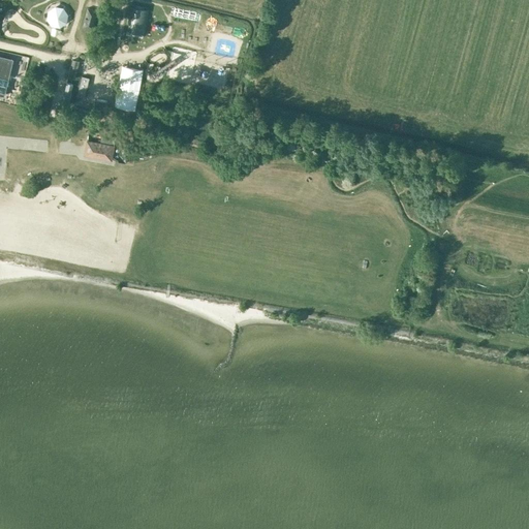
[(127,29),(135,32),(144,6),(136,4),(127,29)]
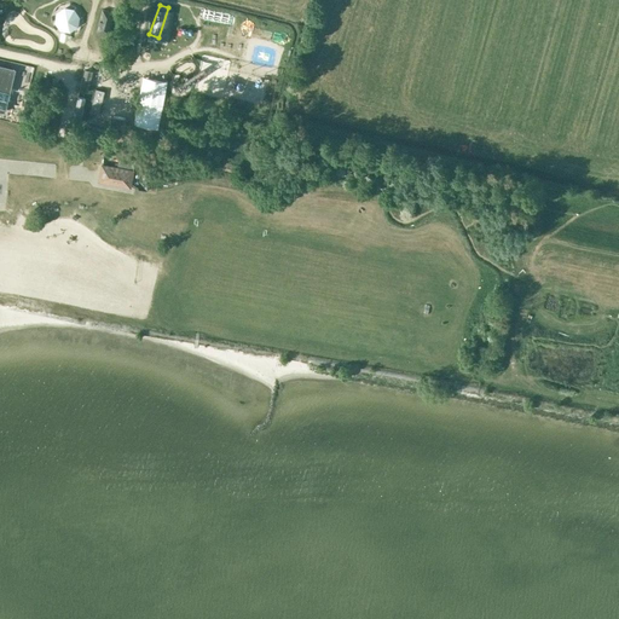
[(103,10),(97,30),(109,33),(115,12),(103,10)]
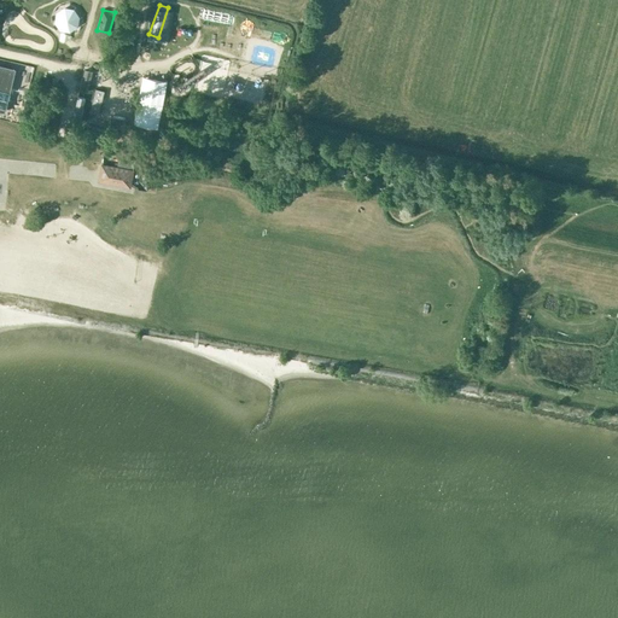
[(226,10),(216,11),(216,17),(219,17),(219,21),(227,19),(226,10)]
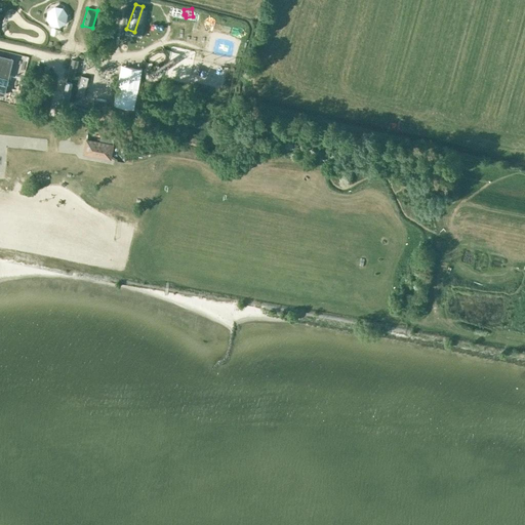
[(201,43),(210,45),(213,32),(204,30),(201,43)]
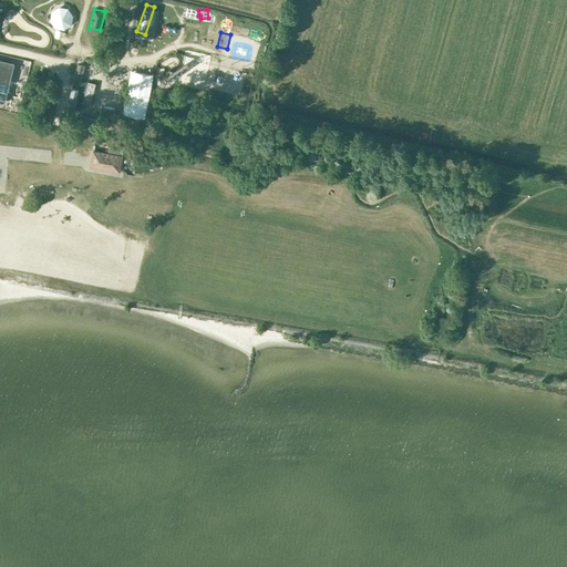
[(0,101),(4,103),(14,63),(0,59),(0,101)]
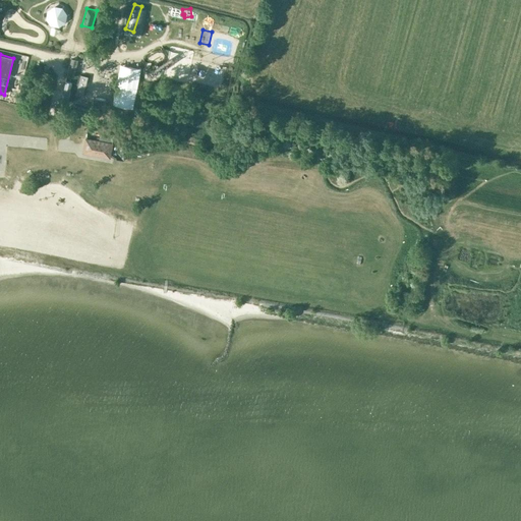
[(71,60),(67,75),(73,77),(77,61),(71,60)]
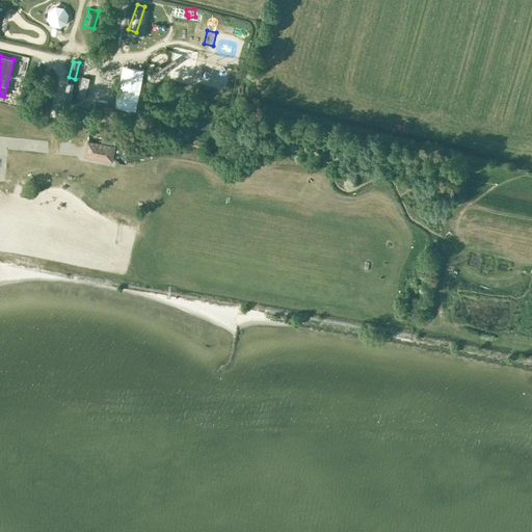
[(82,76),(77,96),(84,98),(89,78),(82,76)]
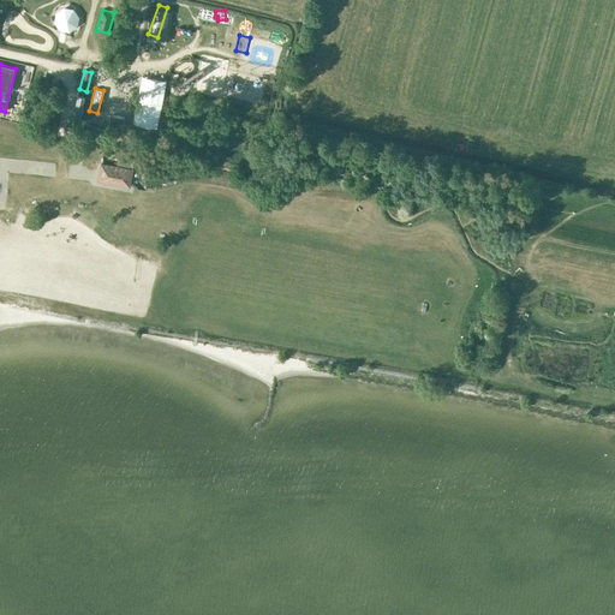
[(75,111),(72,119),(78,121),(81,112),(84,97),(78,96),(75,111)]
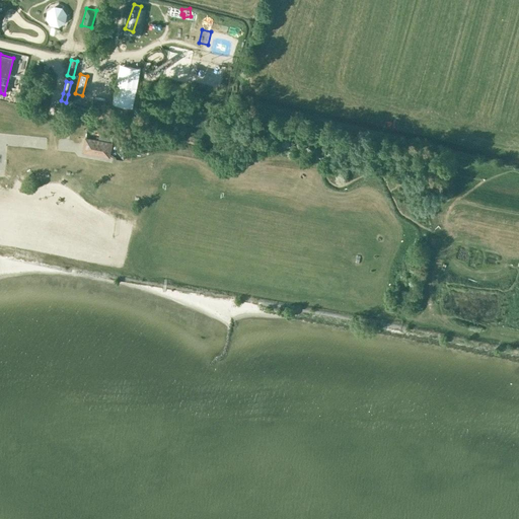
[(90,110),(103,114),(106,100),(93,97),(90,110)]
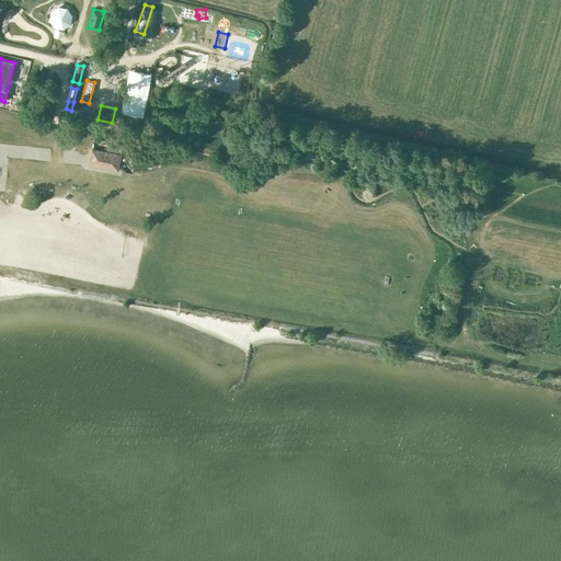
[(92,149),(89,164),(90,164),(90,162),(117,167),(117,170),(121,153),(92,149)]
